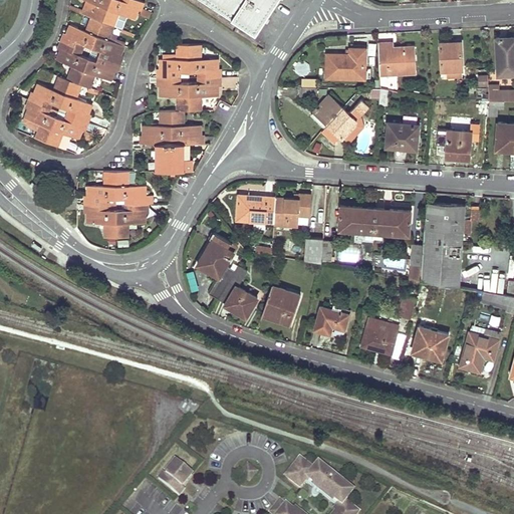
[(85,0),(80,13),(91,17),(96,4),(85,0)]
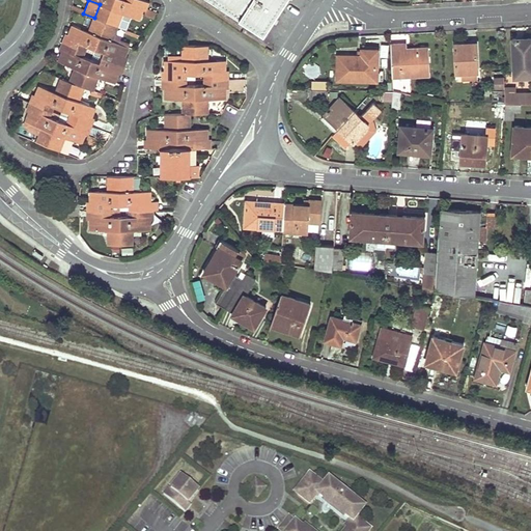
[(106,22),(114,0),(88,0),(100,4),(94,18),(106,22)]
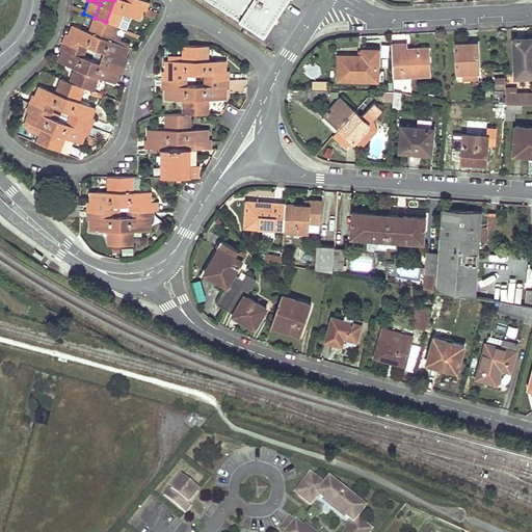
[(114,0),(106,22),(117,27),(124,12),(140,20),(148,1),(142,0),(114,0)]
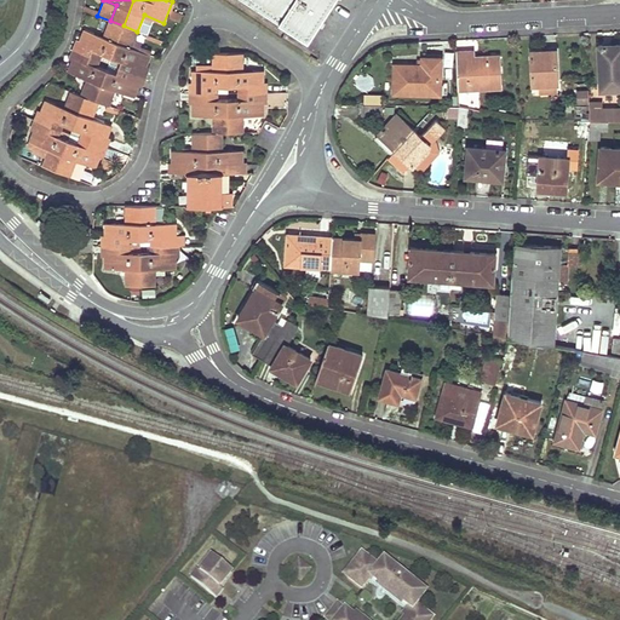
[(245,0),(308,41),(334,0),(245,0)]
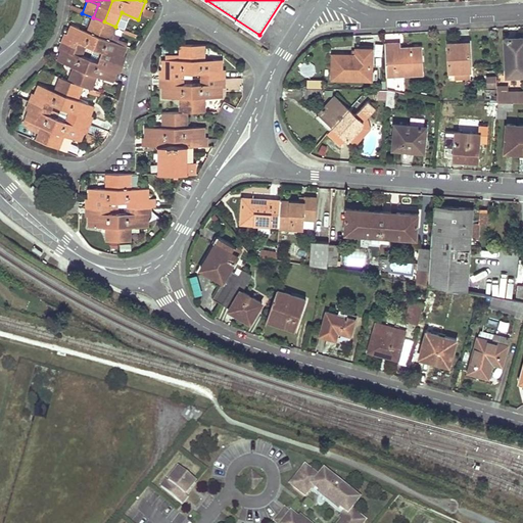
[(151,18),(152,15),(153,12),(144,9),(142,14),(151,18)]
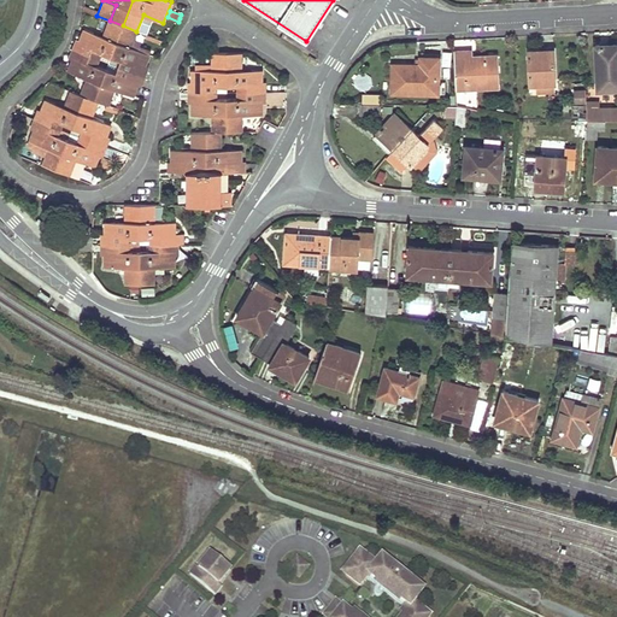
[(111,57),(123,25),(110,21),(104,36),(84,29),(77,51),(99,59),(101,53),(111,57)]
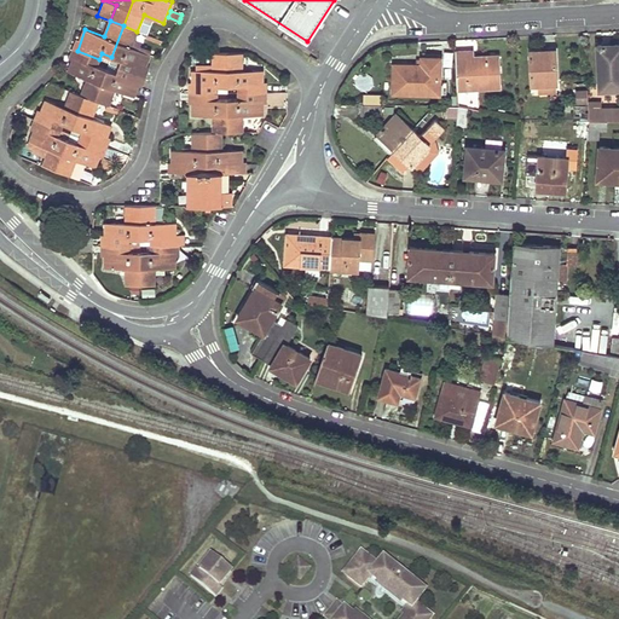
[(111,57),(119,59),(121,61),(119,67),(142,75),(145,65),(150,55),(149,53),(131,47),(133,40),(137,32),(123,25),(111,57)]
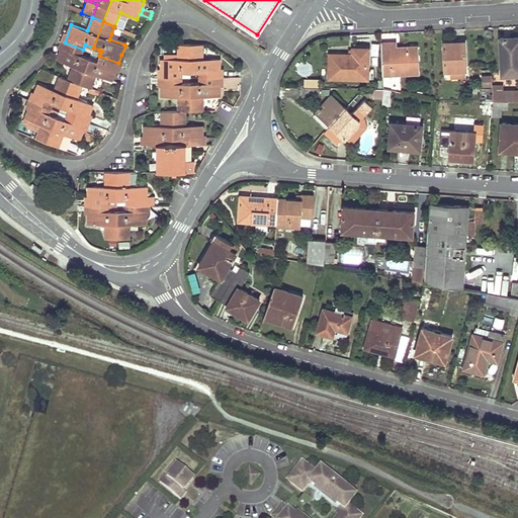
[(109,39),(124,45),(124,42),(116,39),(117,36),(111,33),(109,39)]
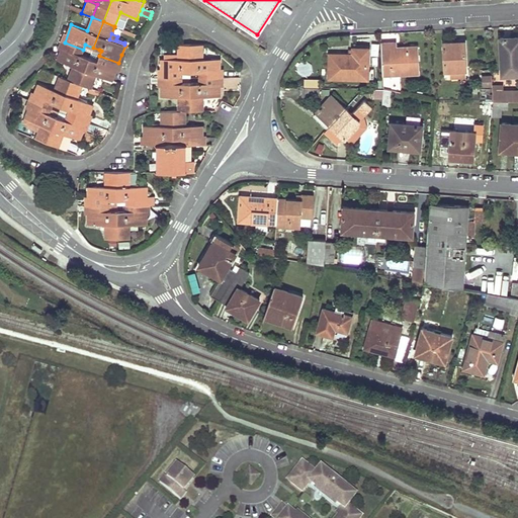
[(517,36),(500,37),(502,75),(517,74),(517,36)]
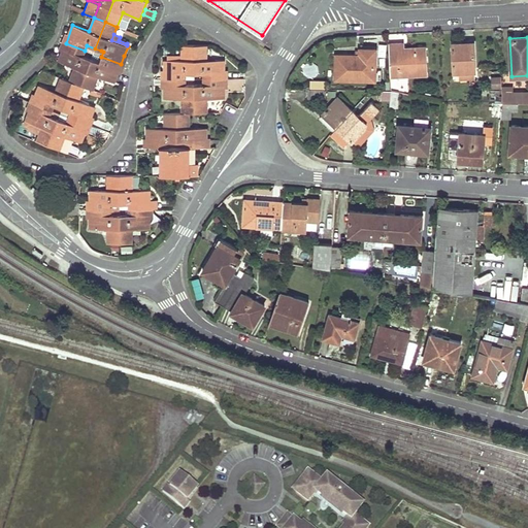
[(81,86),(92,59),(83,56),(85,51),(66,43),(62,54),(59,61),(75,67),(70,81),(72,83),(81,86)]
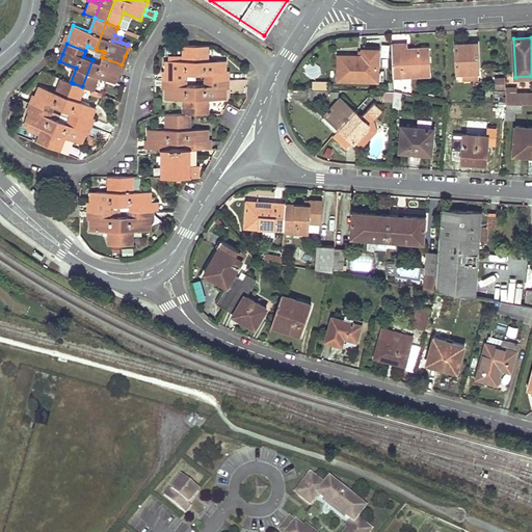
[(462,73),(477,73),(478,72),(477,44),(455,45),(457,74),(462,73)]
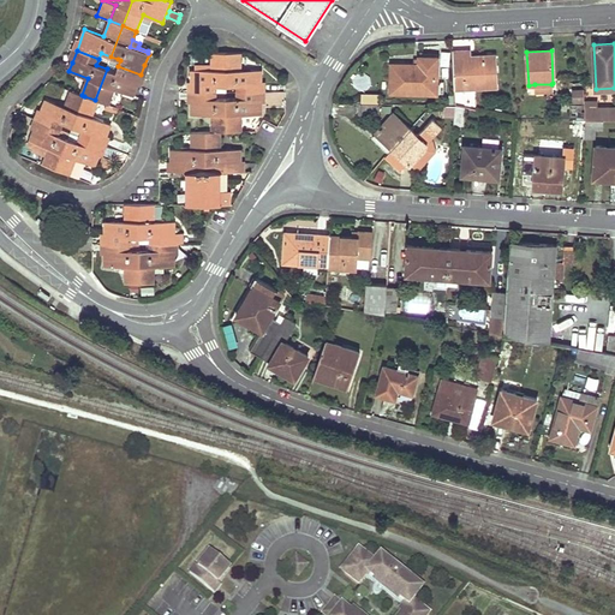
[(471,58),(463,58),(463,52),(452,52),(454,89),(496,87),(494,55),(471,58)]
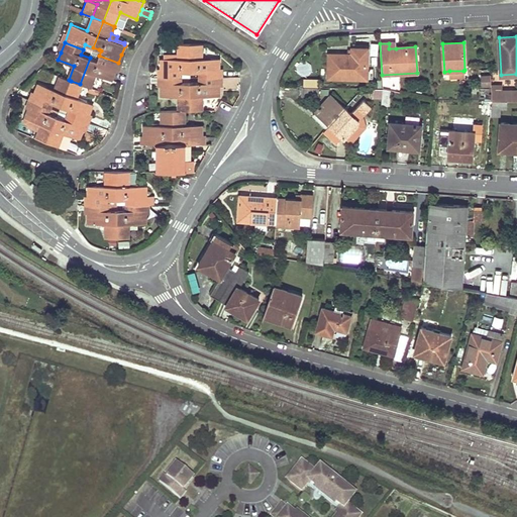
[(179,44),(179,57),(179,59),(174,59),(174,57),(168,57),(168,59),(161,59),(161,78),(181,78),(181,73),(191,73),(191,44),(179,44)]
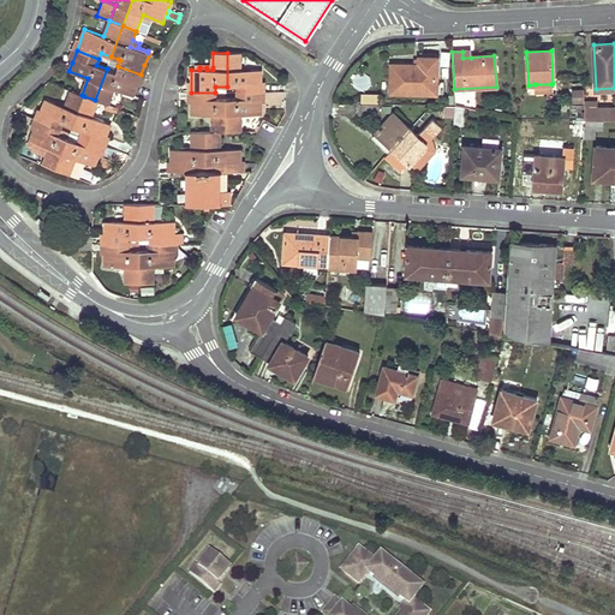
[(237,87),(237,93),(262,91),(261,70),(240,70),(240,53),(227,53),(227,87),(237,87)]
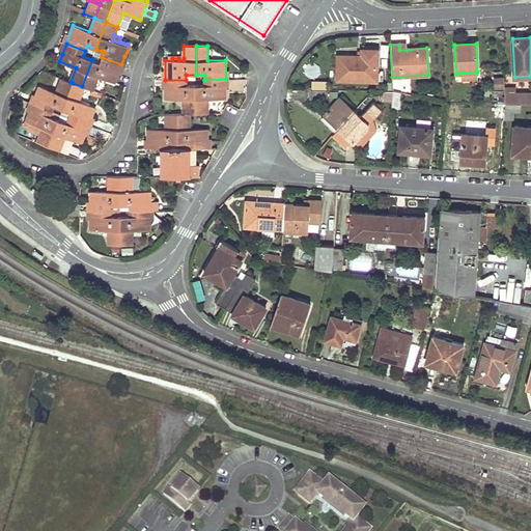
[(379,51),(361,50),(361,56),(337,56),(337,80),(376,82),(379,51)]
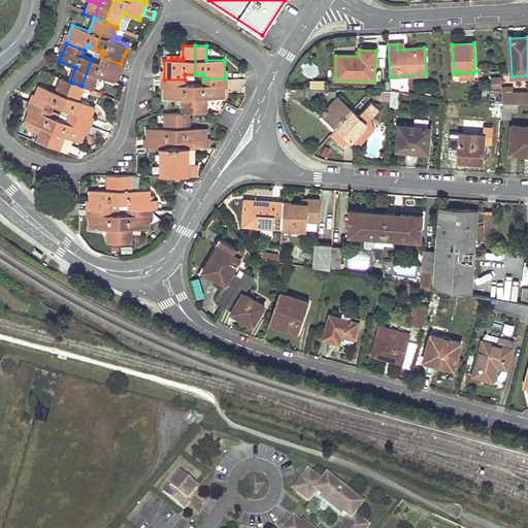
[(92,59),(81,86),(85,87),(93,90),(98,76),(113,83),(114,81),(116,77),(121,64),(101,57),(99,62),(97,61),(92,59)]
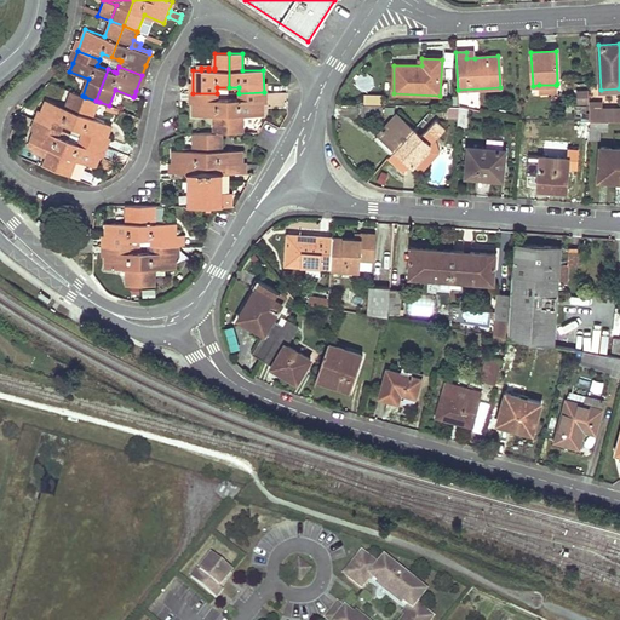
[(556,85),(539,85),(540,95),(556,93),(556,85)]
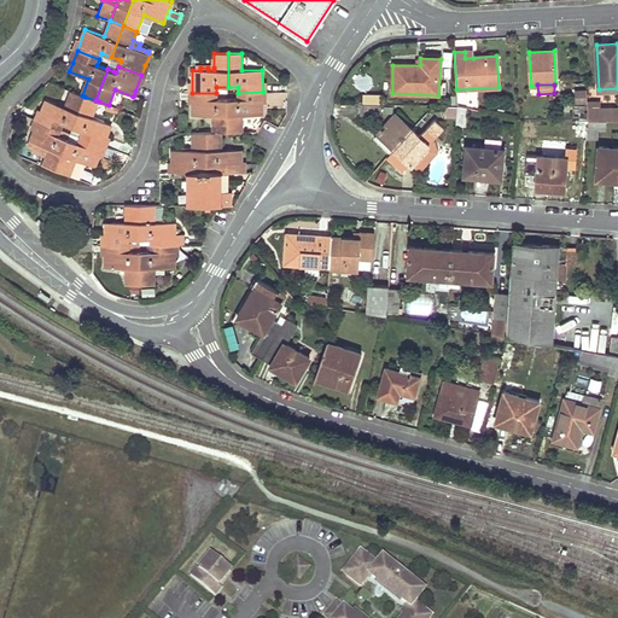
[(74,127),(85,97),(82,95),(71,92),(65,108),(46,100),(39,121),(60,129),(63,123),(74,127)]
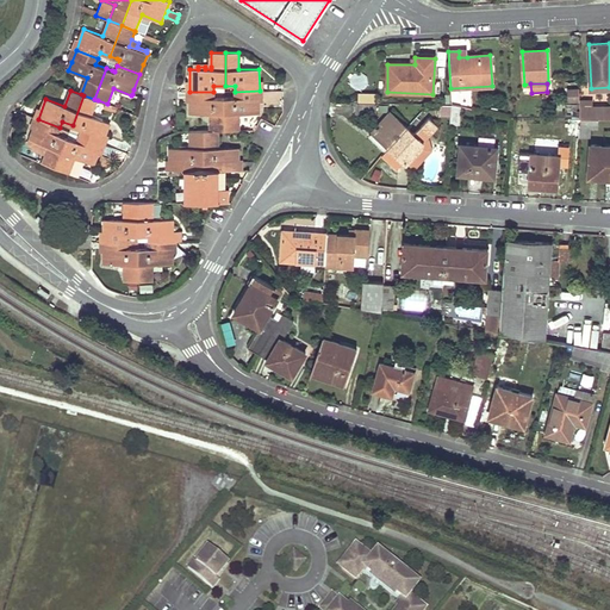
[(260,91),(235,92),(236,98),(225,98),(225,130),(238,130),(238,113),(260,113),(260,91)]
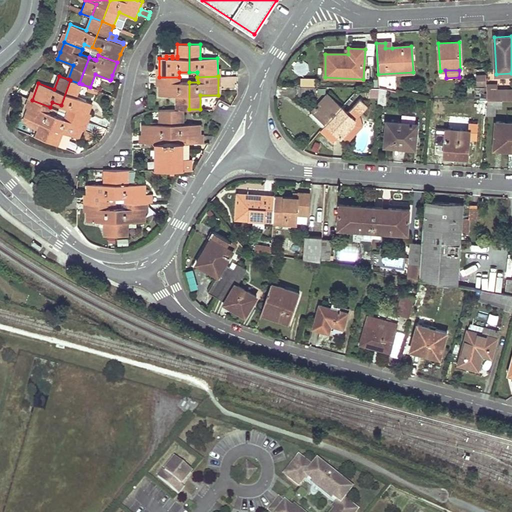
[(315,84),(316,77),(301,76),(301,84),(315,84)]
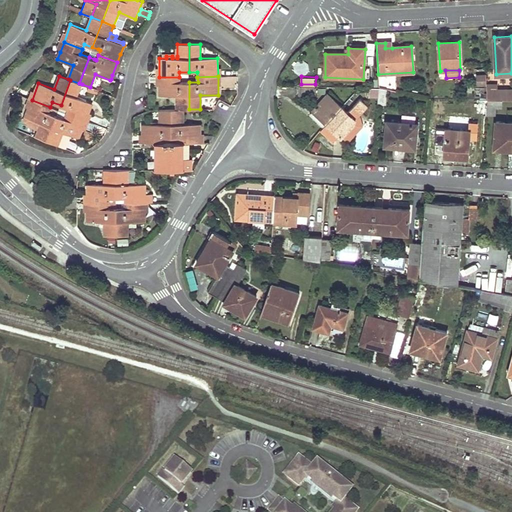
[(477,76),(478,85),(486,85),(485,76),(477,76)]
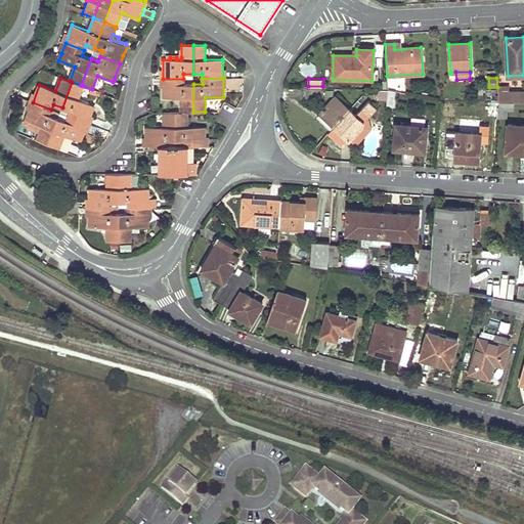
[(181,97),(181,113),(188,113),(193,112),(193,84),(183,84),(184,81),(183,79),(163,79),(163,97),(181,97)]
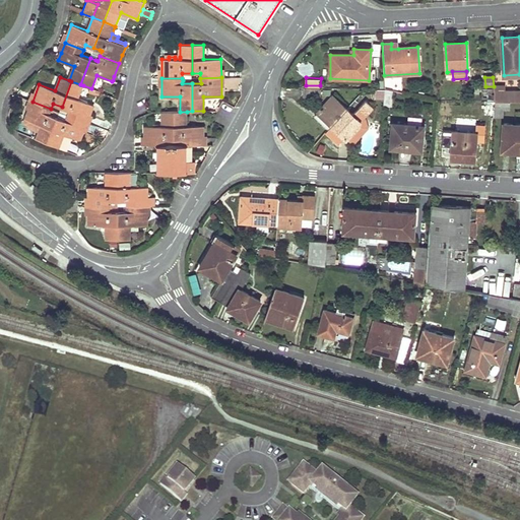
[(69,110),(68,115),(86,122),(93,105),(85,103),(78,99),(83,85),(80,84),(71,81),(62,107),(69,110)]
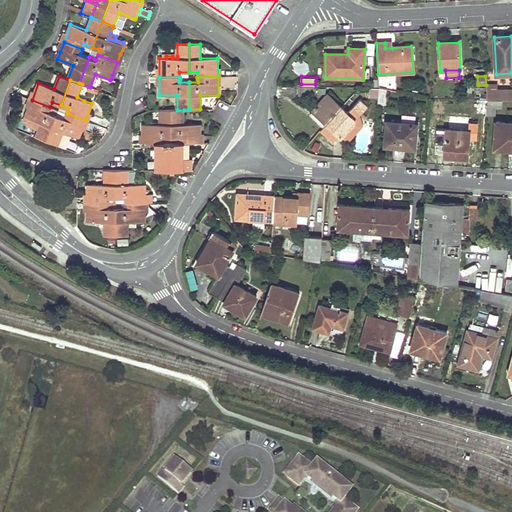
[(301,87),(300,92),(300,97),(315,97),(315,87),(301,87)]
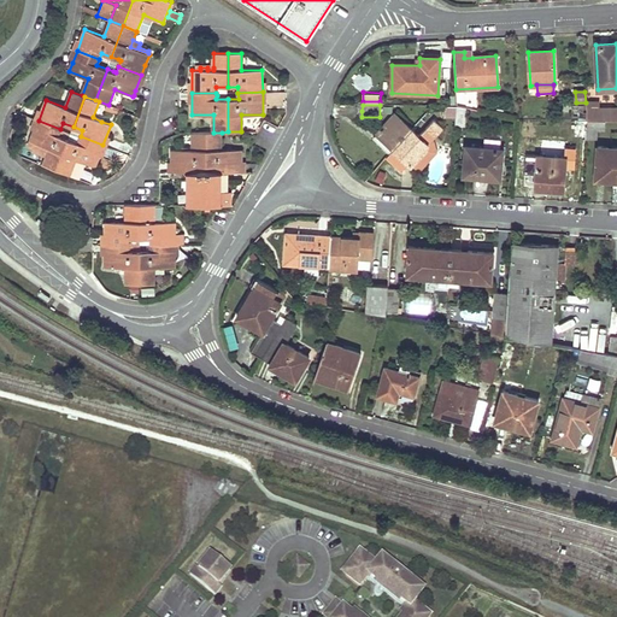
[(587,121),(605,121),(616,119),(616,107),(599,109),(599,105),(589,105),(589,109),(586,109),(587,121)]
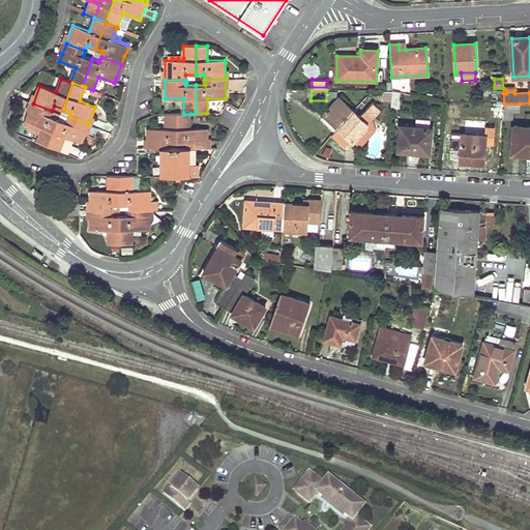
[(392,91),(382,91),(382,100),(391,101),(392,91)]
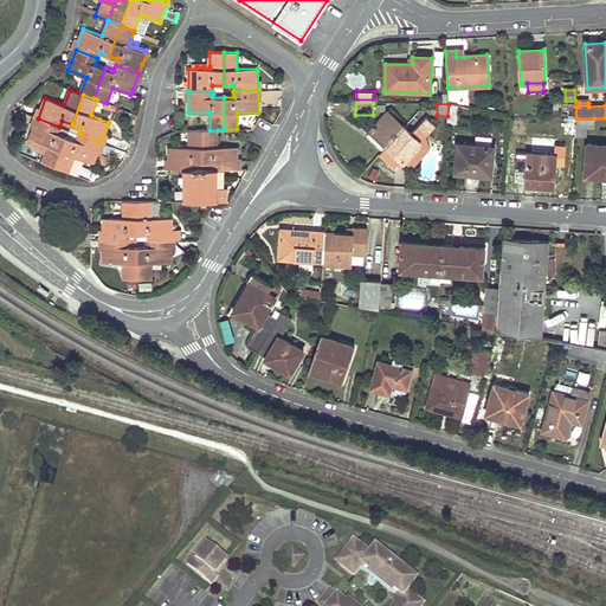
[(459,107),(449,104),(447,116),(447,123),(457,124),(459,107)]
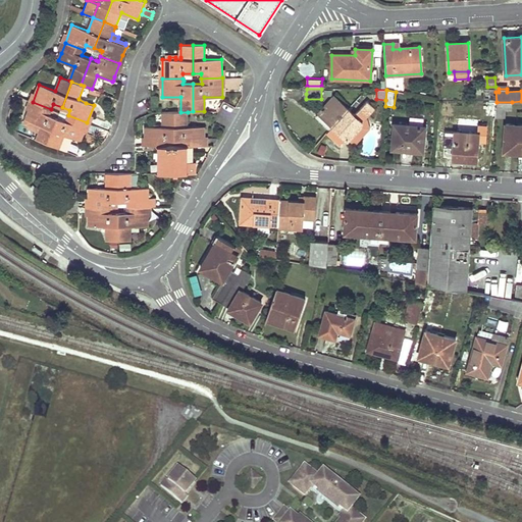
[(333,126),(348,109),(334,97),(319,112),(333,126)]
